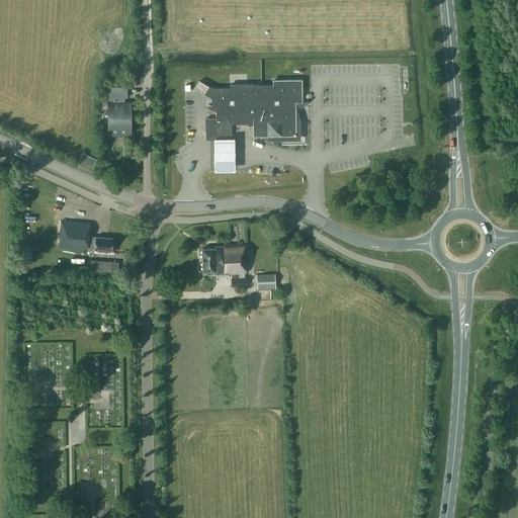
[(208,86),(209,87),(206,92),(205,92),(212,96),(212,97),(212,105),(217,105),(217,109),(216,109),(216,118),(205,118),(205,136),(207,138),(220,137),(220,139),(228,139),(232,136),(231,118),(253,118),(254,136),(270,136),(270,138),(278,138),(278,136),(295,135),(294,107),(296,107),(296,101),(301,101),(301,80),(286,80),(273,81),(273,87),(270,87),(270,85),(261,85),(261,84),(230,85),(230,87),(217,87),(214,87),(212,87),(210,87),(209,86),(207,85),(199,81),(206,86),(208,86)]
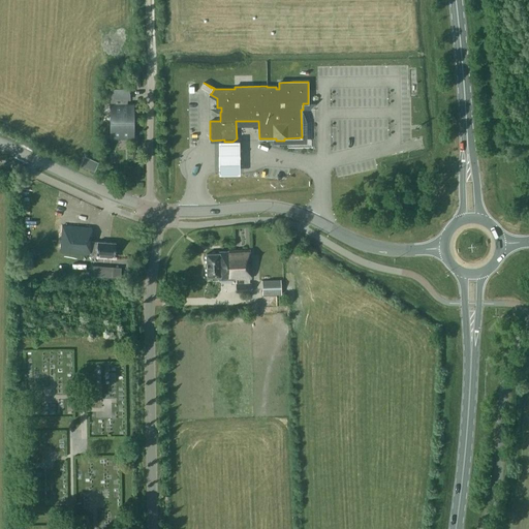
[(111,130),(112,136),(113,136),(127,136),(128,132),(129,129),(133,129),(134,117),(133,105),(127,105),(127,99),(130,99),(128,89),(114,89),(112,94),(110,99),(110,105),(114,105),(114,117),(114,124),(111,125),(110,124),(111,130)]
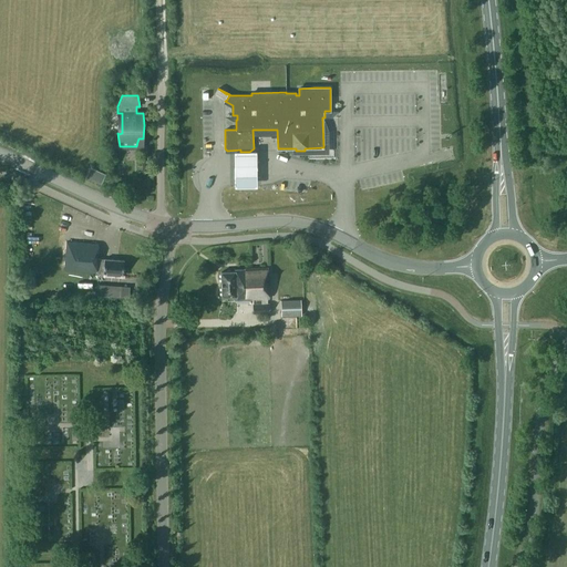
[(88,175),(101,182),(104,174),(91,168),(88,175)]
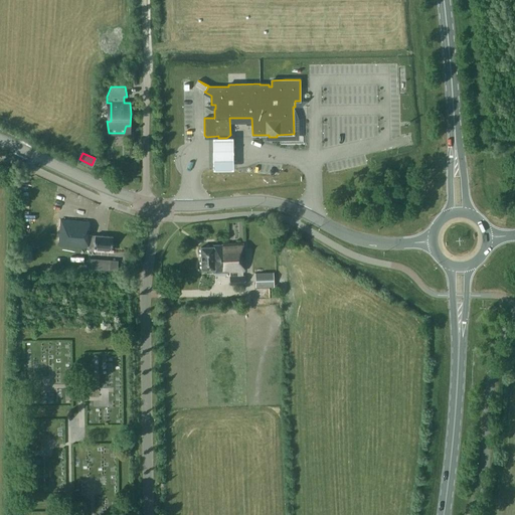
[(94,248),(112,249),(113,236),(95,235),(89,235),(90,221),(60,219),(58,245),(88,247),(94,247),(94,248)]
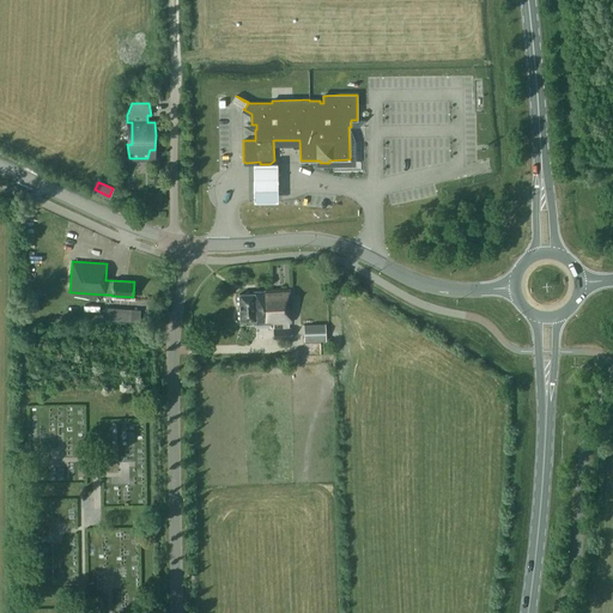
[(240,295),(241,321),(255,321),(255,323),(291,322),(290,289),(263,290),(263,291),(254,291),(254,293),(240,295)]
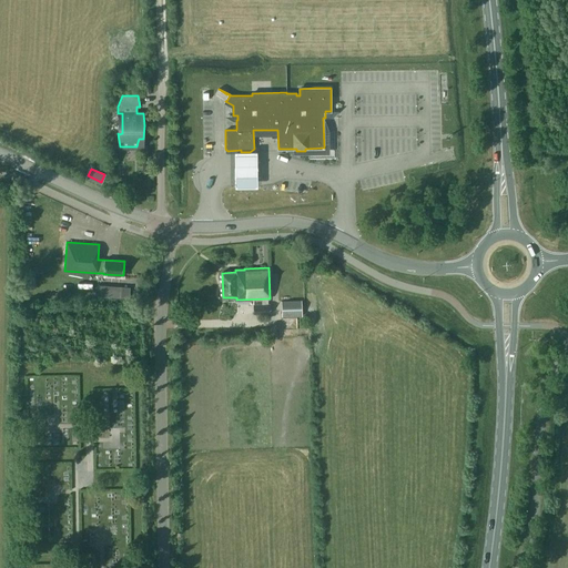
[(99,285),(98,295),(109,296),(110,285),(99,285)]
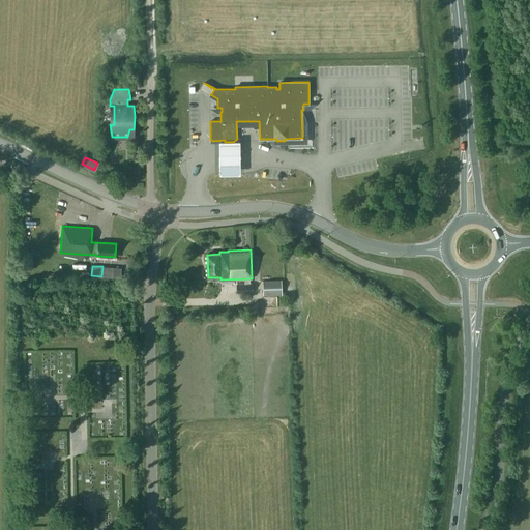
[(263,281),(263,296),(282,295),(282,280),(263,281)]
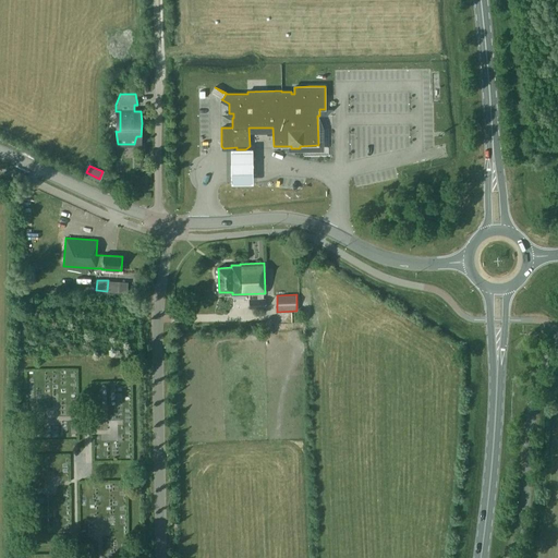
[(249,300),(250,308),(265,307),(265,299),(249,300)]
